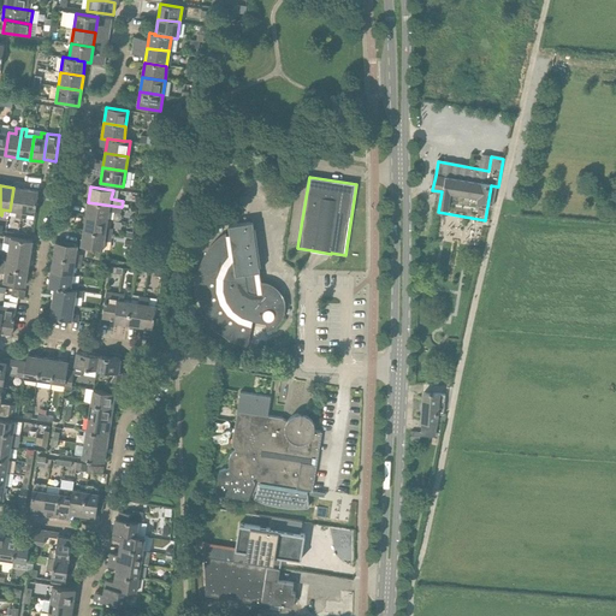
[(16,218),(22,219),(25,190),(13,188),(10,211),(16,212),(16,218)]
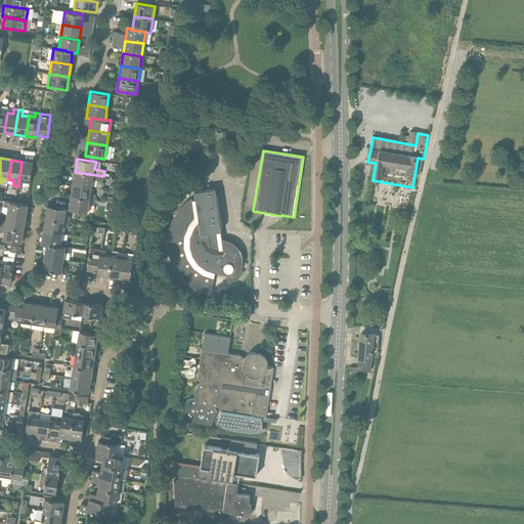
[(24,181),(30,182),(33,163),(22,162),(18,186),(23,186),(24,181)]
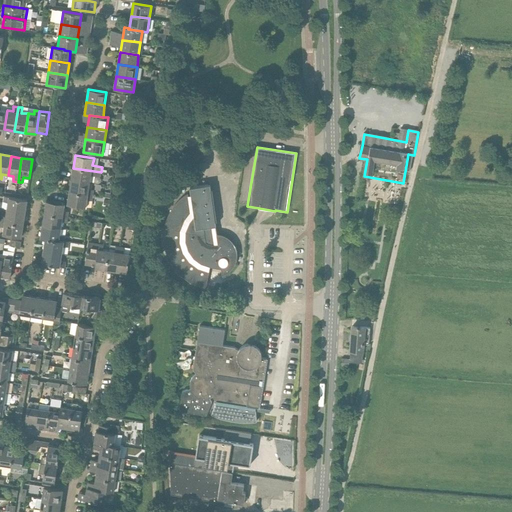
[(71,180),(90,183),(91,176),(100,177),(101,172),(73,168),(71,180)]
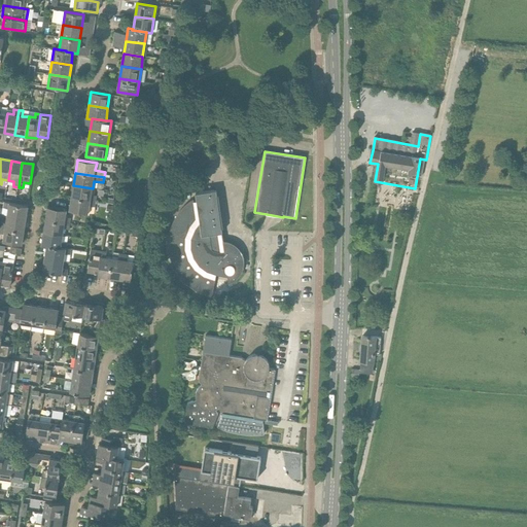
[(71,199),(96,202),(97,197),(92,196),(93,188),(73,185),(71,199)]
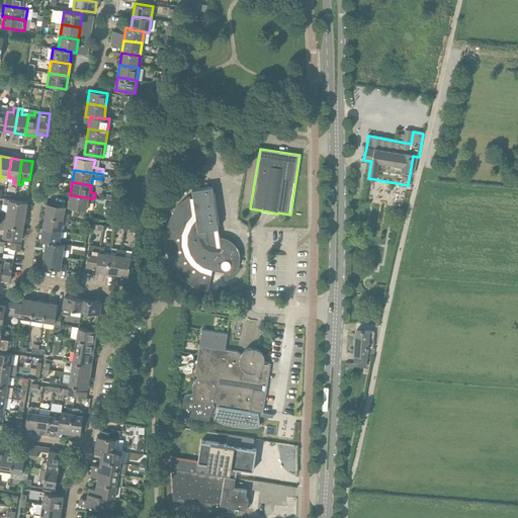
[(212,187),(192,190),(193,198),(190,198),(190,197),(188,199),(187,199),(184,201),(181,204),(180,206),(178,208),(176,210),(175,212),(174,213),(173,216),(171,219),(170,222),(169,225),(168,228),(167,232),(166,231),(165,232),(167,233),(167,247),(165,248),(167,248),(172,262),(170,263),(170,264),(172,263),(180,275),(179,276),(180,277),(181,276),(193,285),(192,286),(193,287),(194,285),(207,290),(207,292),(208,292),(212,270),(224,272),(225,278),(225,279),(228,278),(230,276),(234,274),(235,272),(236,272),(236,270),(237,269),(238,267),(239,265),(239,263),(240,261),(240,260),(240,258),(240,257),(240,255),(240,254),(238,250),(237,247),(235,244),(232,242),(230,240),(226,238),(223,238),(220,237),(219,234),(219,229),(212,187)]
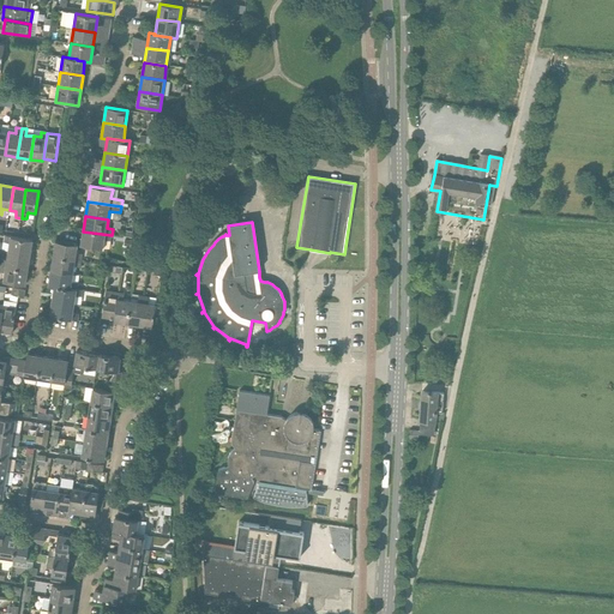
[(80,246),(103,248),(104,240),(110,241),(112,235),(83,232),(80,246)]
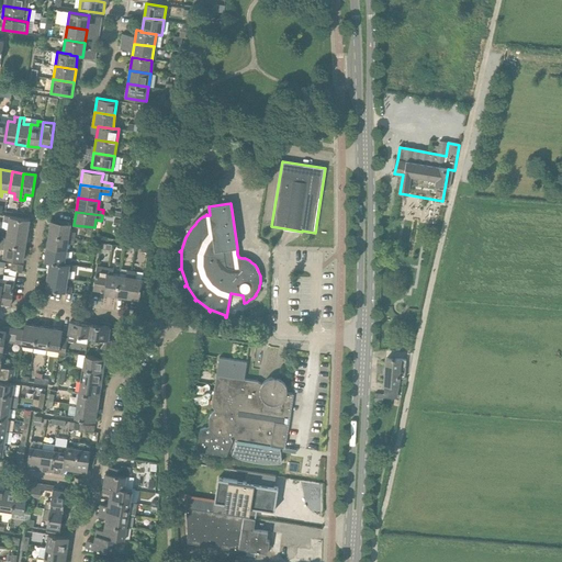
[(7,231),(27,234),(30,220),(3,216),(3,222),(8,223),(7,231)]
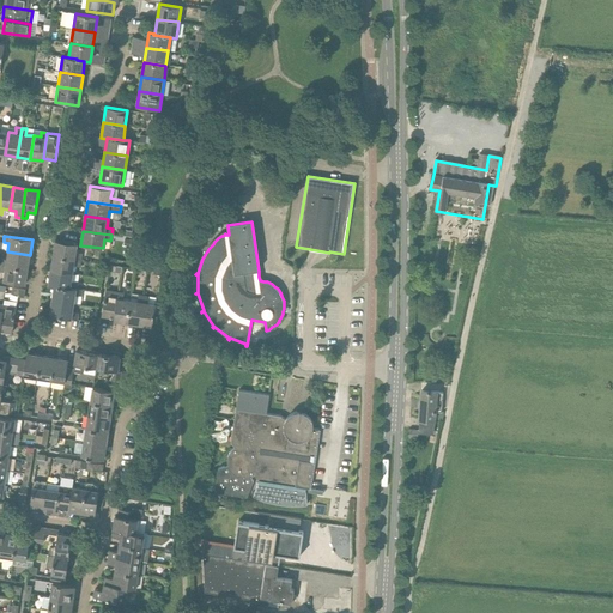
[(53,256),(82,261),(83,254),(77,254),(78,244),(55,241),(53,256)]
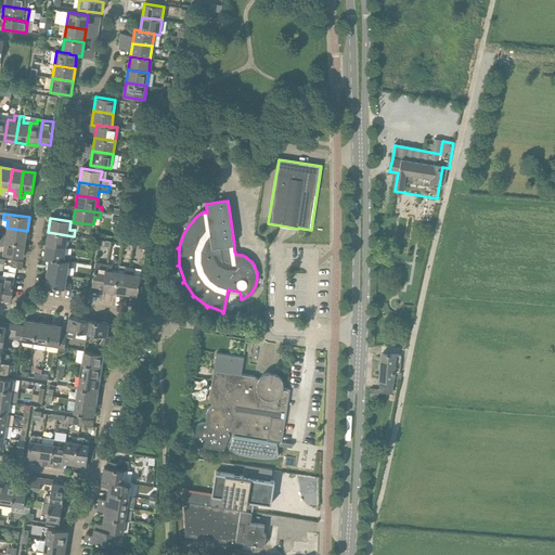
[(0,236),(0,240),(25,244),(27,231),(7,228),(5,235),(0,234),(0,236)]
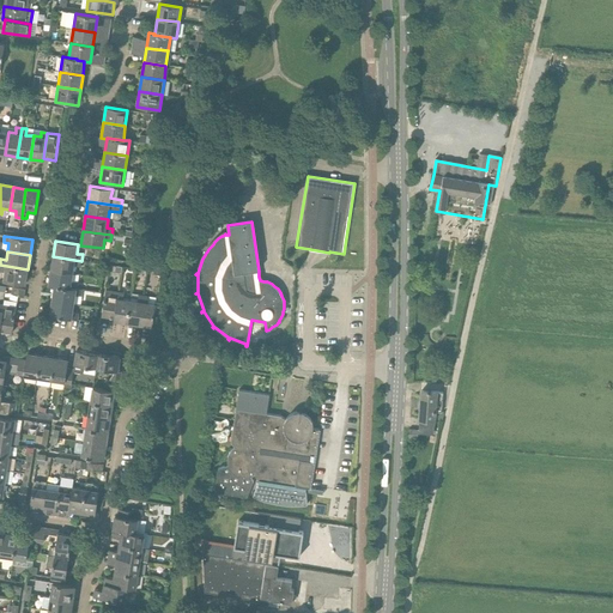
[(50,271),(73,274),(74,266),(80,267),(82,261),(53,256),(50,271)]
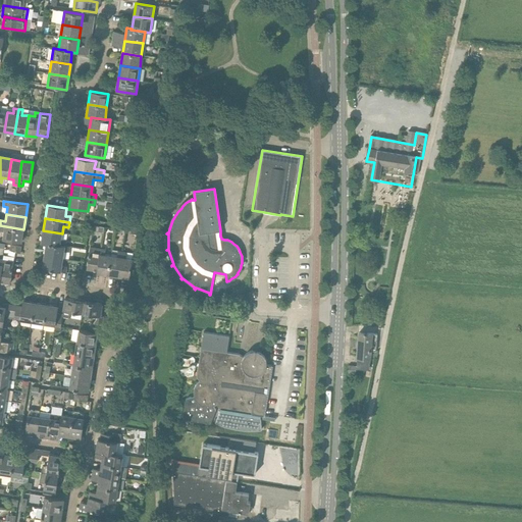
[(2,240),(21,243),(23,229),(0,225),(0,230),(4,232),(2,240)]
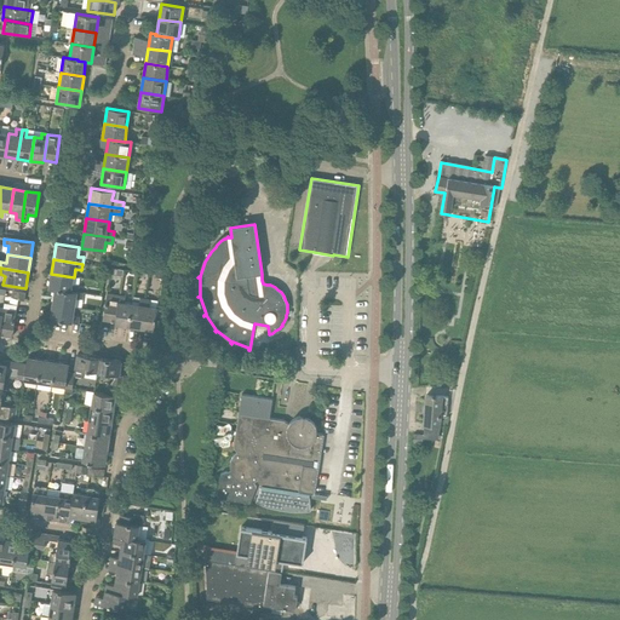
[(64,291),(78,292),(79,286),(73,285),(74,277),(51,274),(49,290),(55,291),(64,292),(64,291)]
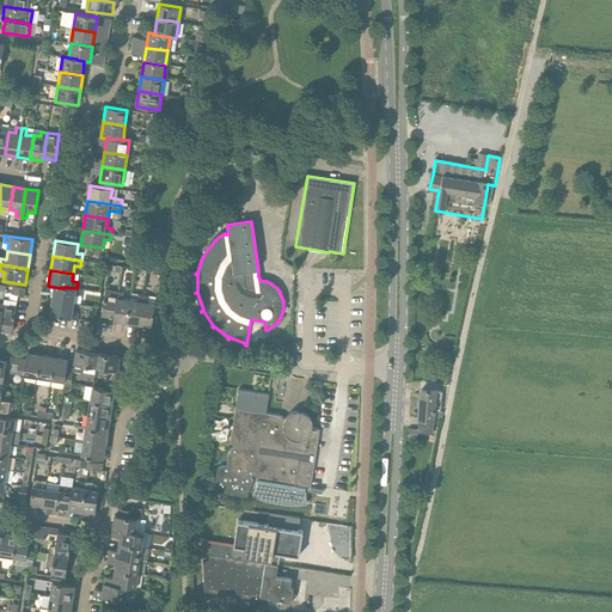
[(51,301),(74,305),(75,295),(81,297),(83,289),(77,288),(63,287),(63,288),(54,287),(51,301)]
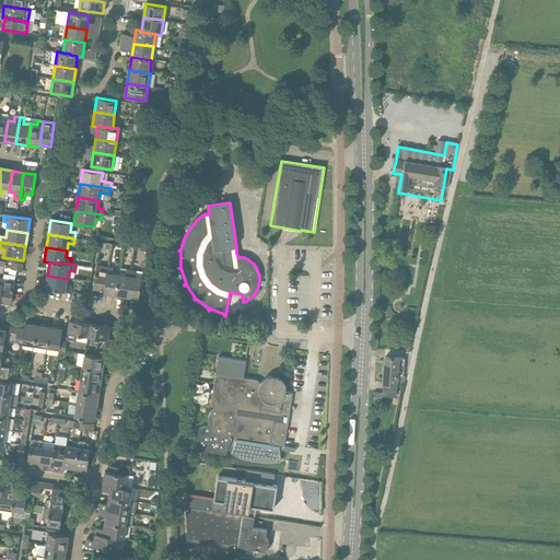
[(93,289),(104,291),(108,267),(96,266),(93,289)]
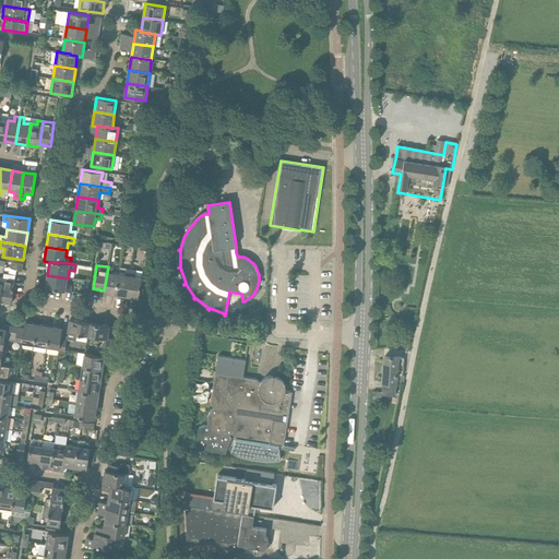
[(104,293),(115,295),(119,274),(113,273),(114,268),(108,266),(104,290),(104,293)]
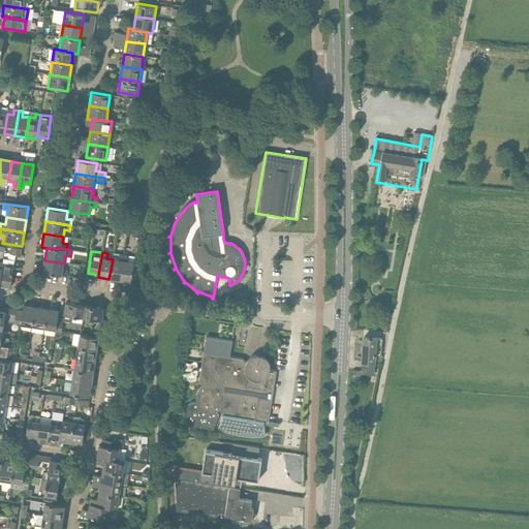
[(109,279),(120,280),(124,256),(114,254),(113,259),(109,279)]
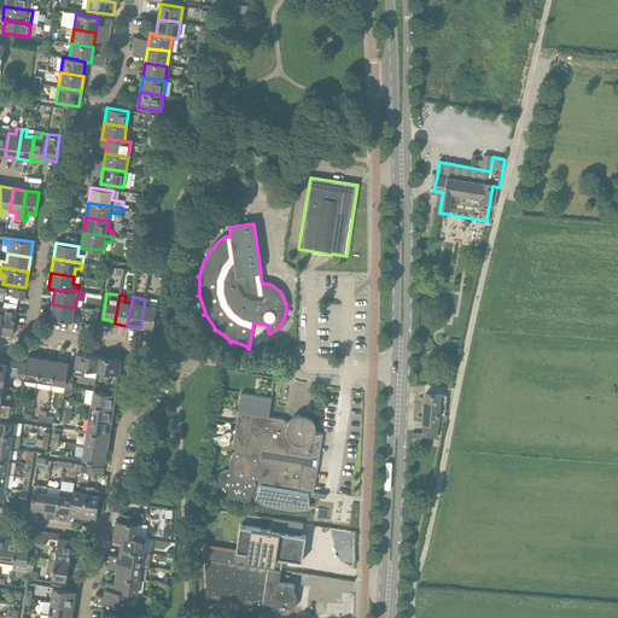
[(145,299),(140,327),(153,330),(157,307),(149,305),(150,299),(145,299)]
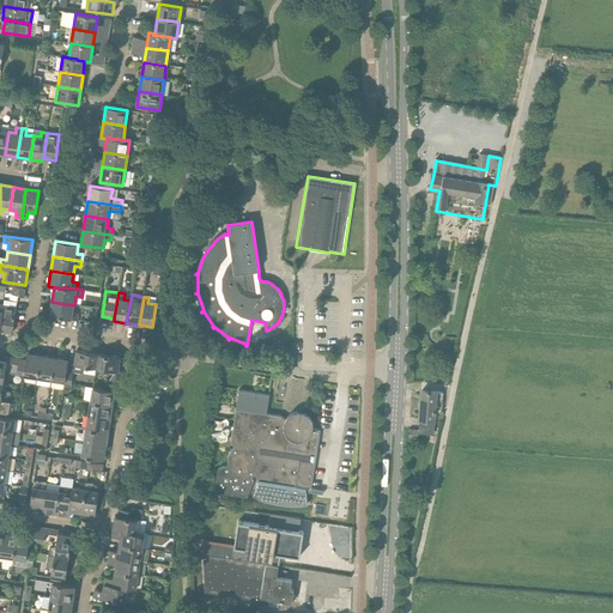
[(77,321),(78,314),(73,313),(74,305),(52,302),(49,316),(77,321)]
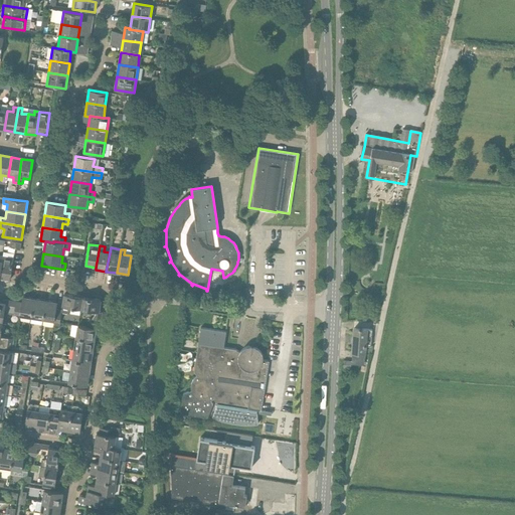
[(0,277),(0,278),(10,280),(13,259),(4,256),(0,277)]
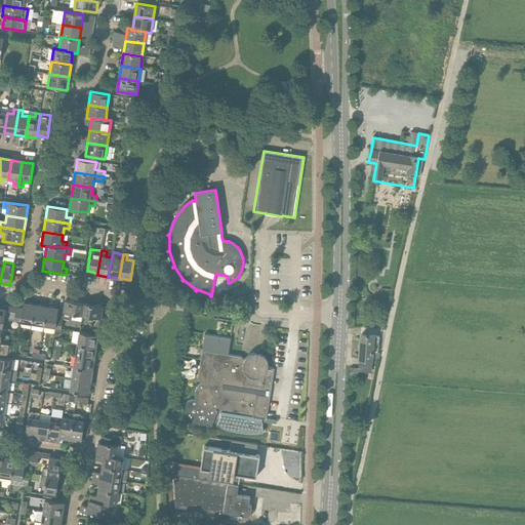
[(84,304),(66,300),(63,317),(64,317),(64,319),(69,320),(72,318),(72,314),(82,316),(84,304)]
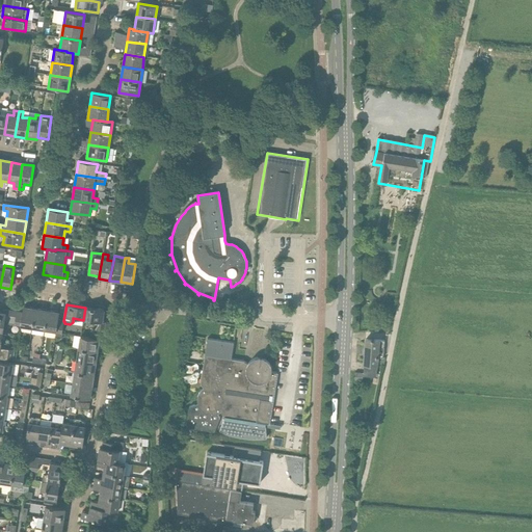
[(21,326),(32,328),(35,309),(24,307),(23,313),(21,326)]
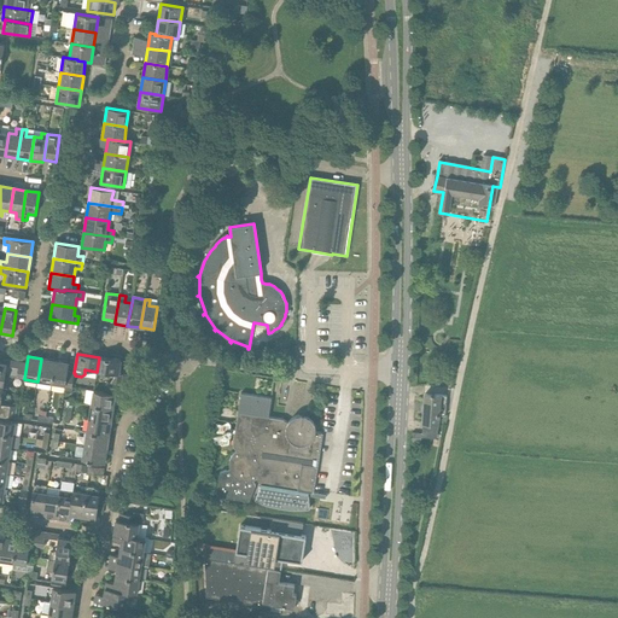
[(103,392),(116,395),(120,395),(122,375),(118,374),(121,360),(99,357),(97,372),(115,374),(115,378),(108,386),(104,385),(103,392)]
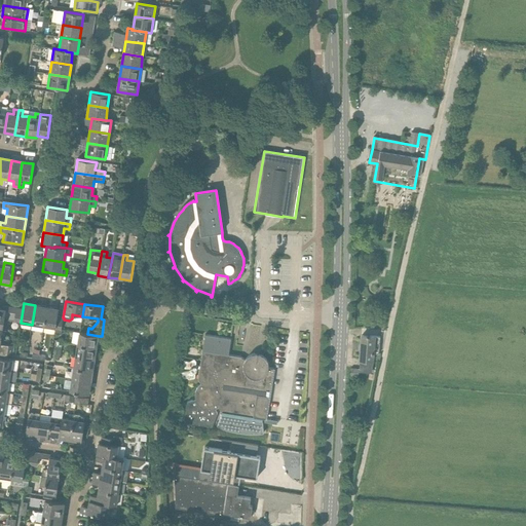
[(32,325),(43,327),(46,307),(35,305),(32,325)]
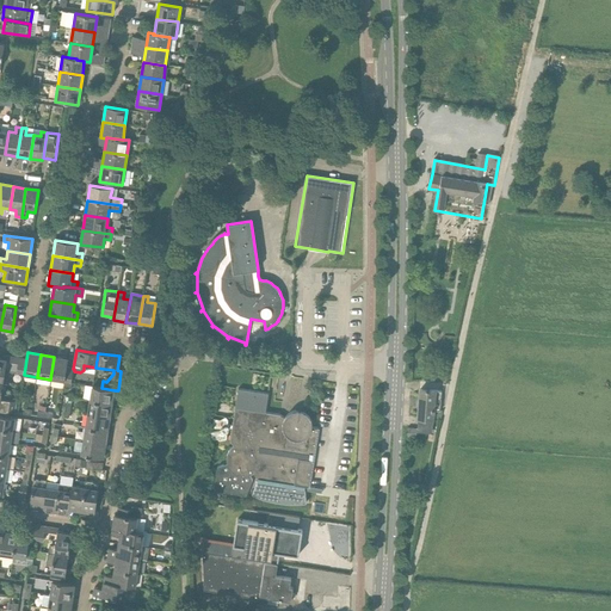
[(0,381),(4,382),(7,362),(18,363),(17,375),(24,375),(26,359),(7,357),(7,360),(0,359),(0,381)]
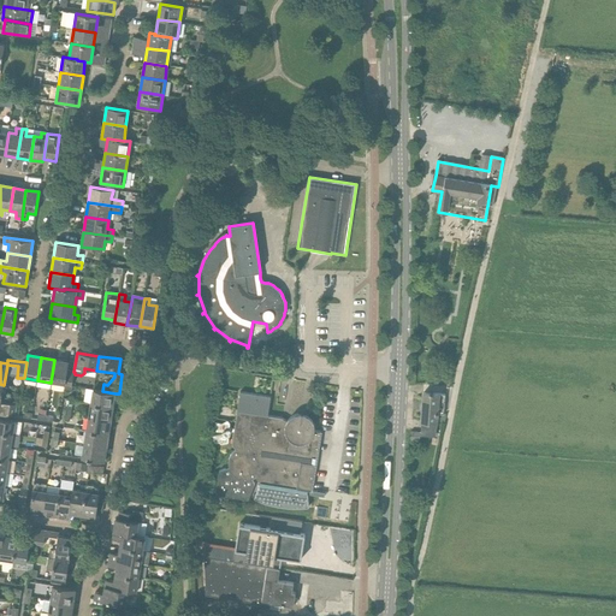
[(51,383),(65,385),(67,371),(69,362),(54,360),(51,383)]
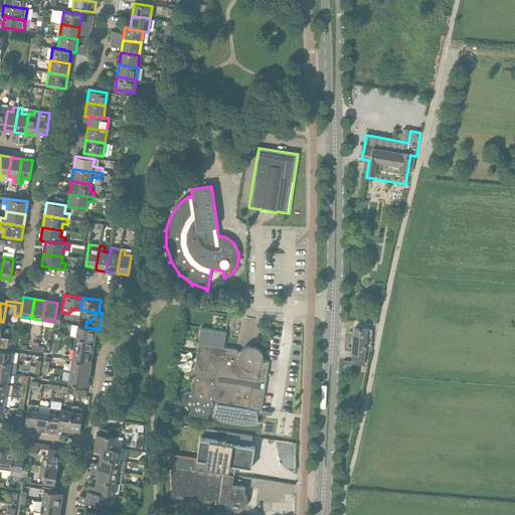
[(0,346),(7,347),(8,341),(0,340),(3,322),(0,321),(0,346)]
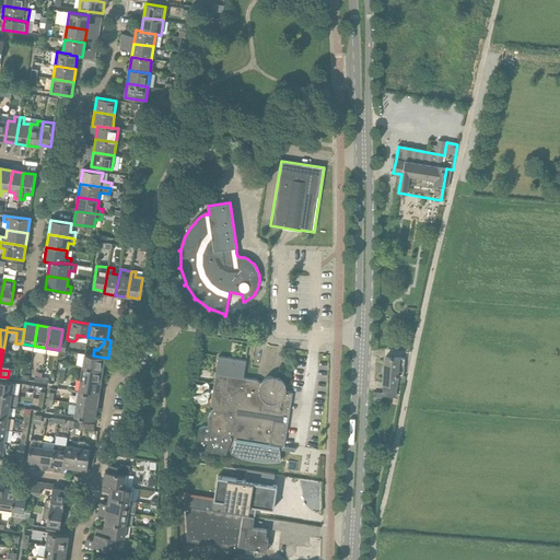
[(82,368),(103,370),(105,358),(93,356),(84,354),(82,368)]
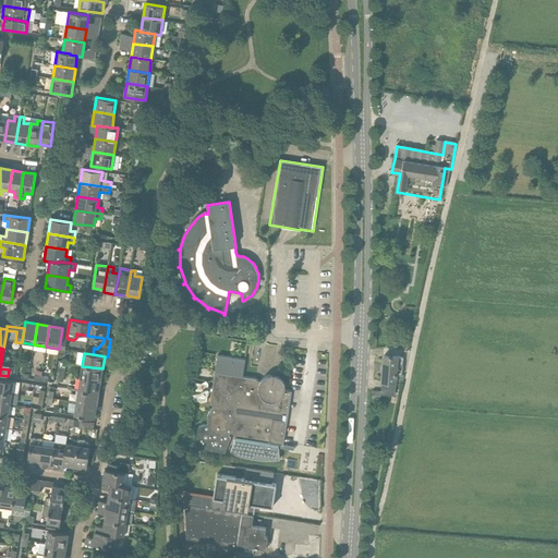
[(381,381),(397,384),(398,375),(402,375),(403,358),(384,356),(381,381)]
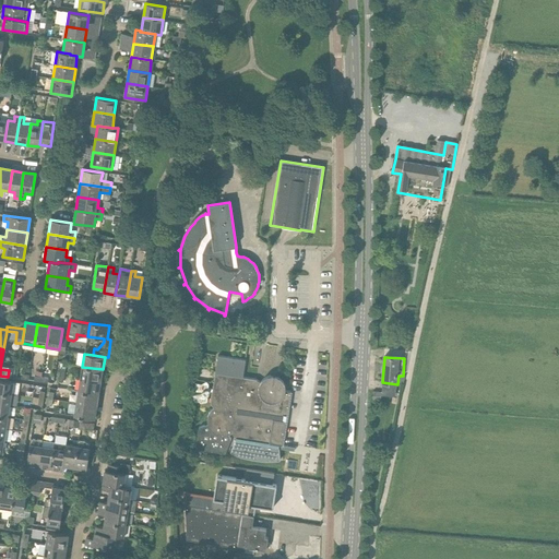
[(80,379),(100,382),(103,369),(82,367),(80,379)]
